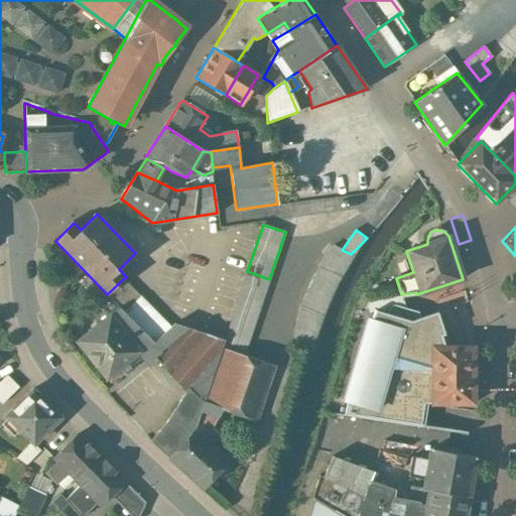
[(318,267),(301,305),(292,343),(311,351),(323,315),(341,276),(351,254),(342,250),(333,245),(318,267)]
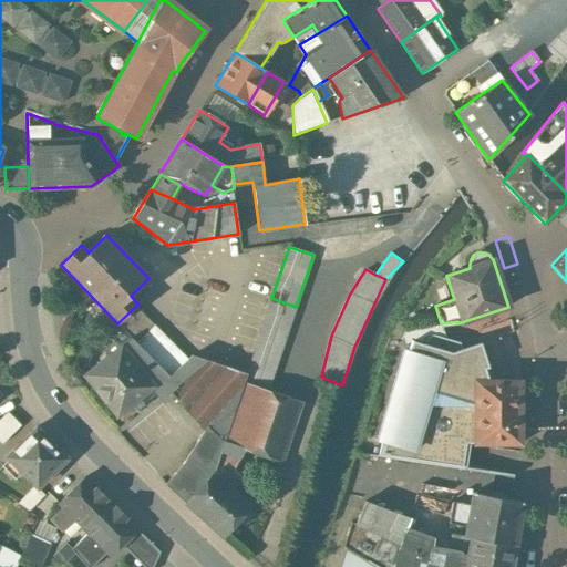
[(296,307),(271,298),(250,362),(275,370),(296,307)]
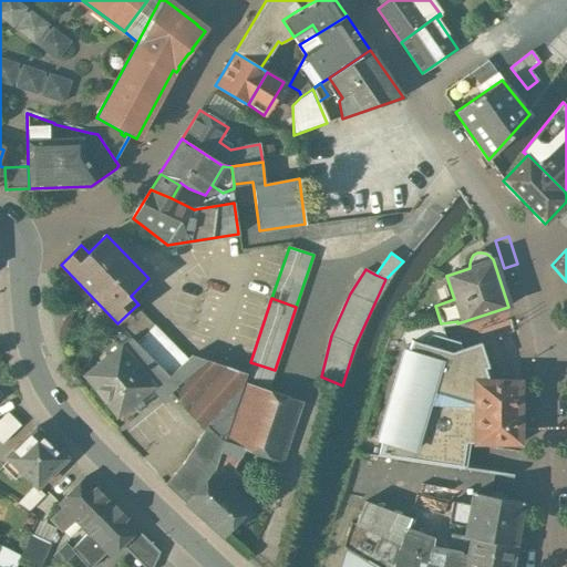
[(155,326),(136,306),(117,323),(131,338),(136,343),(155,326)]
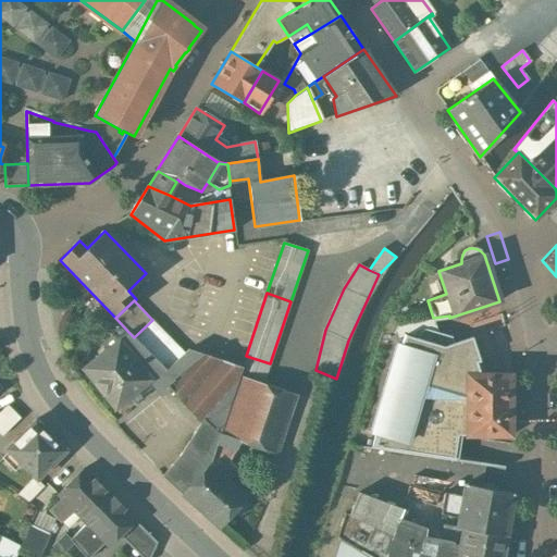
[(450,337),(425,330),(419,334),(417,338),(405,335),(371,449),(456,461),(461,435),(466,435),(466,374),(479,374),(474,362),(479,360),(471,337),(453,344),(450,337)]
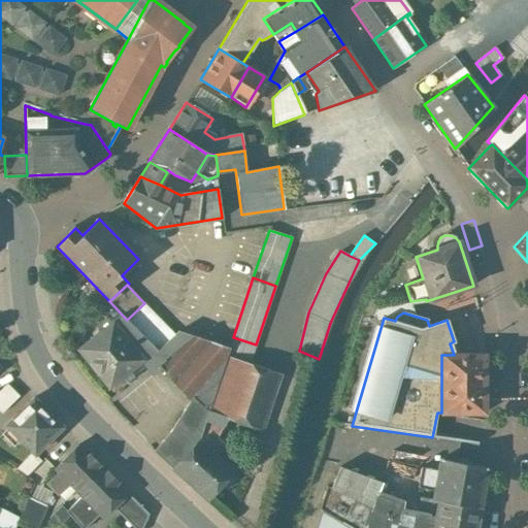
[(127,320),(122,315),(112,322),(141,360),(155,350),(127,320)]
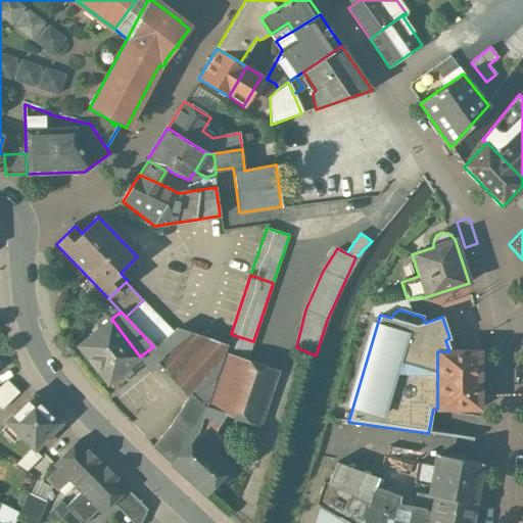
[(111,319),(99,329),(98,328),(89,335),(90,336),(78,346),(107,383),(115,376),(120,381),(131,372),(127,367),(140,357),(111,319)]
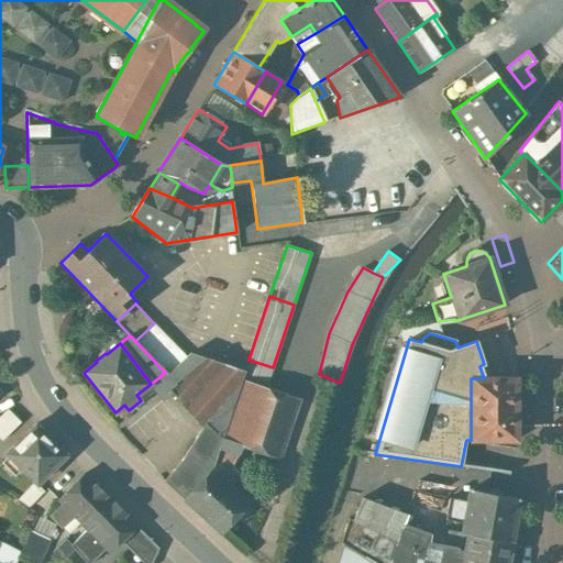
[(223,364),(190,353),(167,374),(165,373),(151,384),(159,395),(167,388),(185,408),(223,364)]
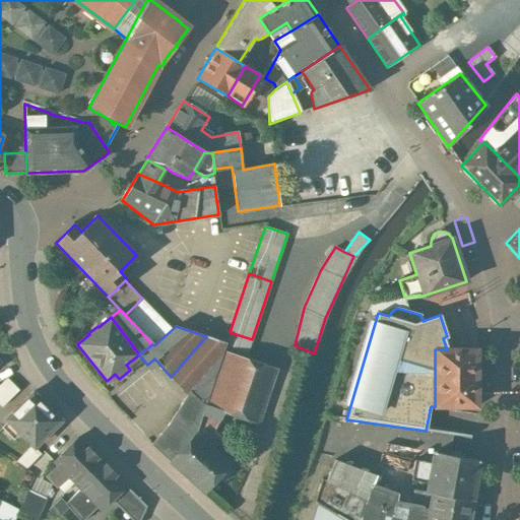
[(252,339),(230,332),(225,343),(222,350),(246,359),(252,339)]
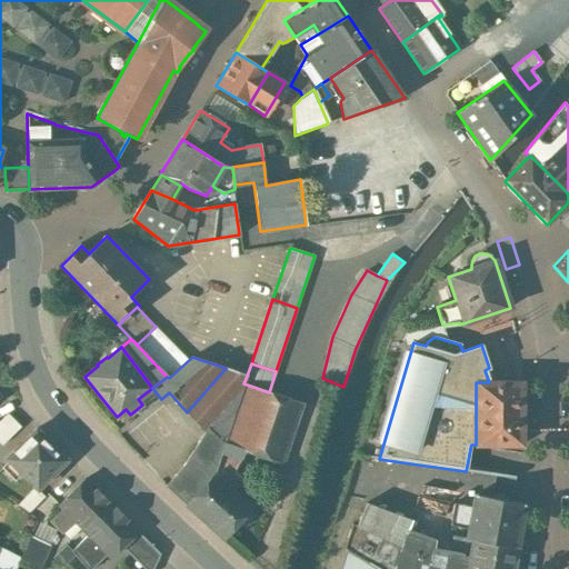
[(206,431),(186,465),(175,479),(192,497),(215,473),(225,442),(243,383),(247,376),(226,368),(187,412),(206,431)]
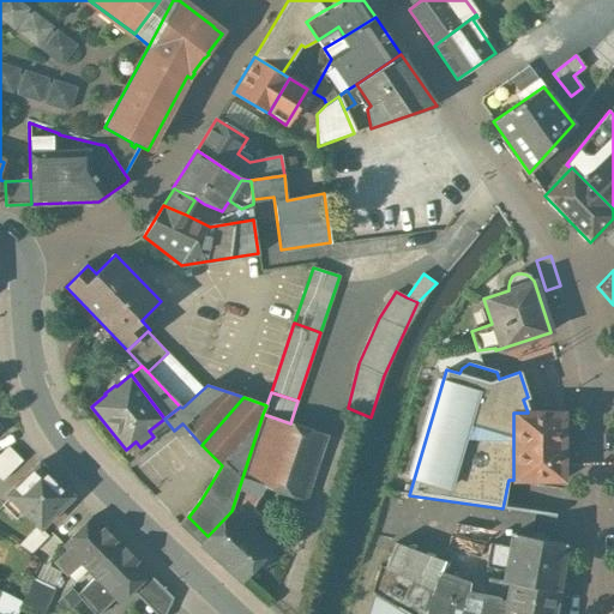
[(528,413),(513,413),(513,480),(564,480),(564,413),(528,413)]
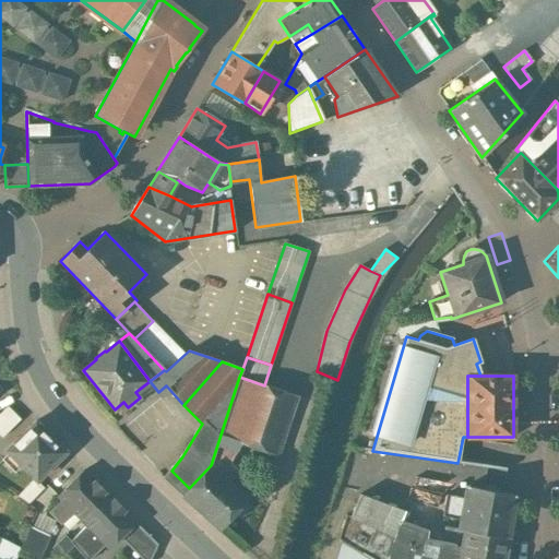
[(264,385),(239,377),(221,435),(241,442),(277,454),(297,396),(264,385)]
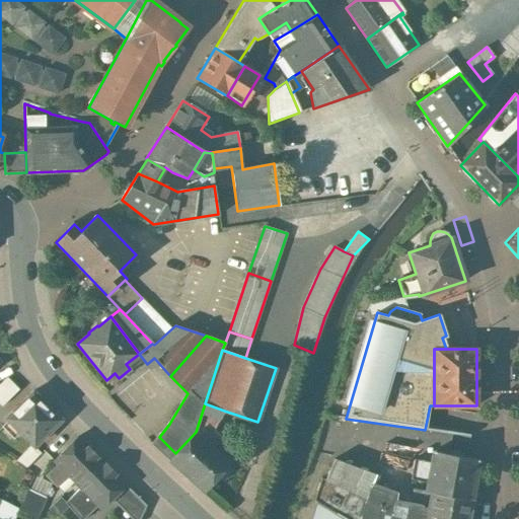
[(7,378),(0,384),(0,404),(2,406),(19,389),(7,378)]
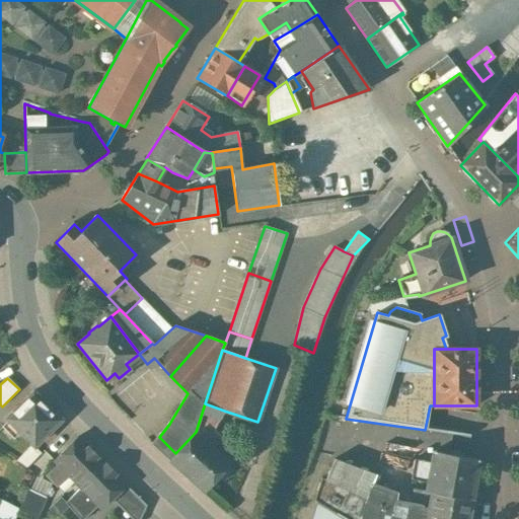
[(32,391),(6,419),(32,445),(33,446),(61,420),(32,391)]
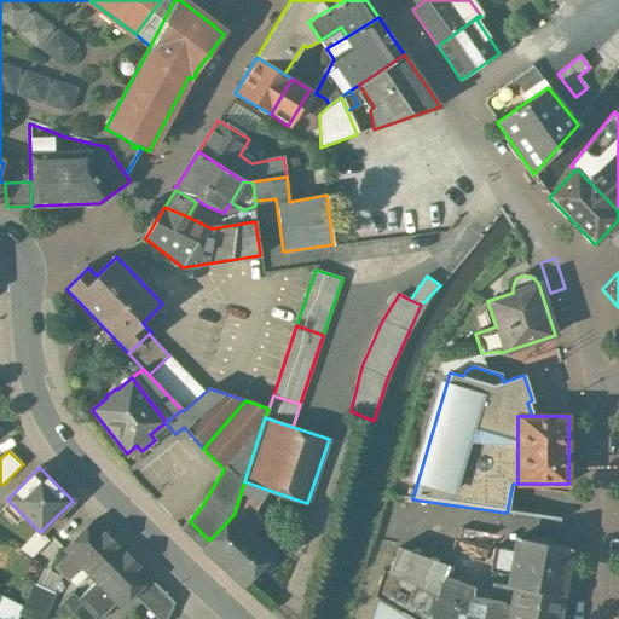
[(267,490),(244,481),(233,515),(253,533),(264,521),(254,513),(267,490)]
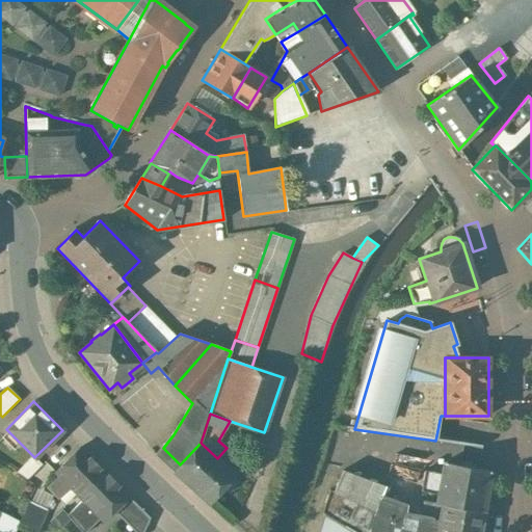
[(6,429),(0,435),(0,460),(17,473),(33,456),(6,429)]
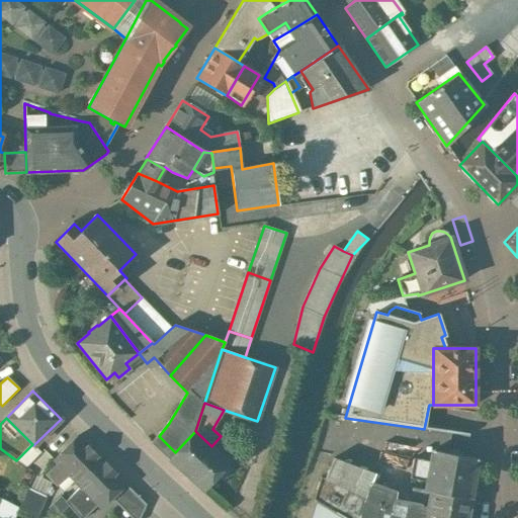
[(211,446),(195,431),(175,452),(169,459),(203,491),(229,461),(211,446)]
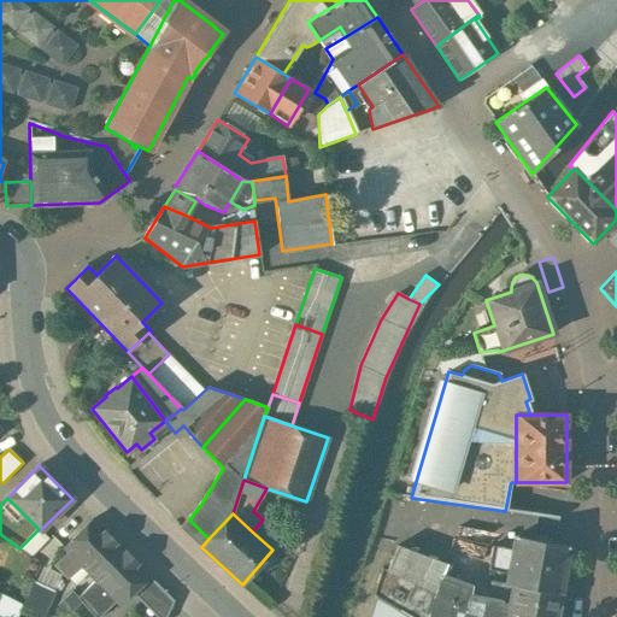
[(93,519),(64,547),(82,565),(90,574),(119,546),(93,519)]
